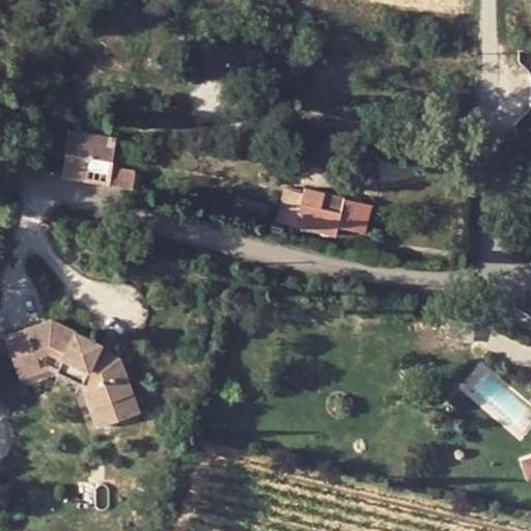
[(65,152),(113,162),(119,117),(74,107),(68,130),(65,152)]
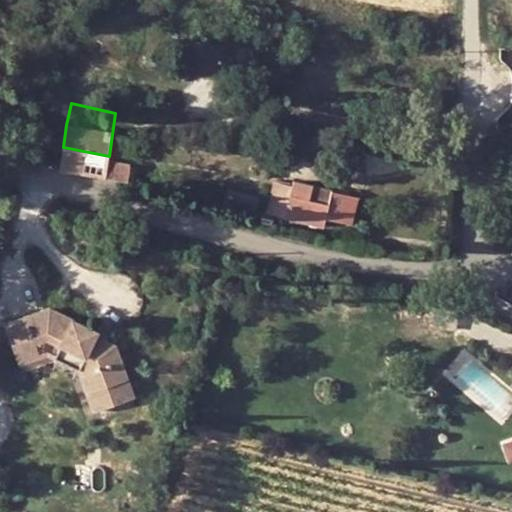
[(106,178),(127,181),(130,165),(108,161),(106,178)]
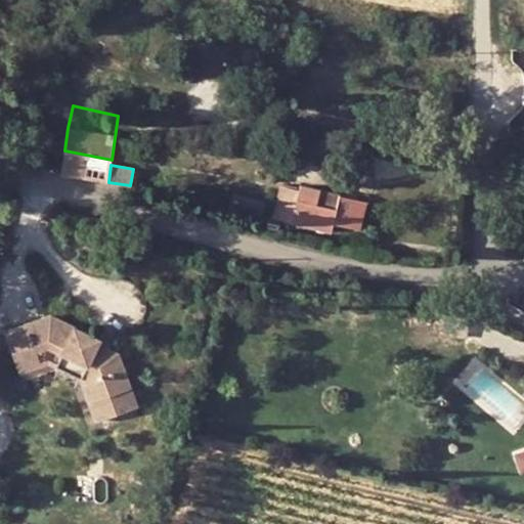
[(299,191),(278,186),(271,217),(332,232),(335,224),(361,230),(367,203),(339,197),(340,192),(301,183),(299,191)]
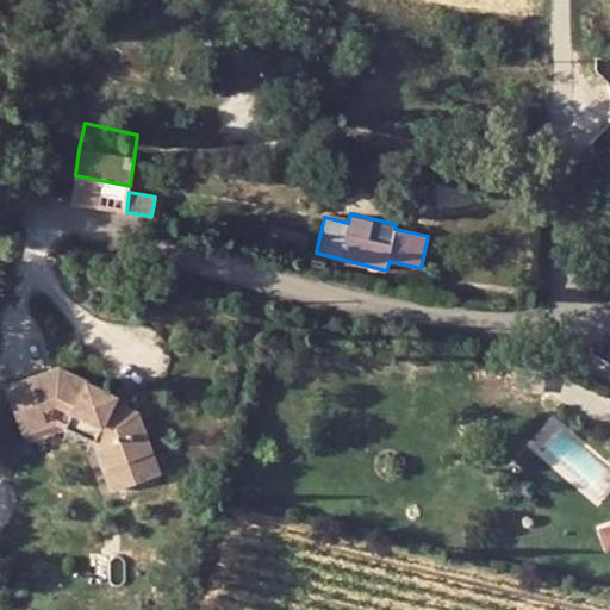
[(7,384),(14,403),(38,394),(43,406),(55,402),(73,411),(67,423),(93,437),(114,490),(161,472),(139,411),(126,404),(117,399),(119,394),(60,366),(7,384)]
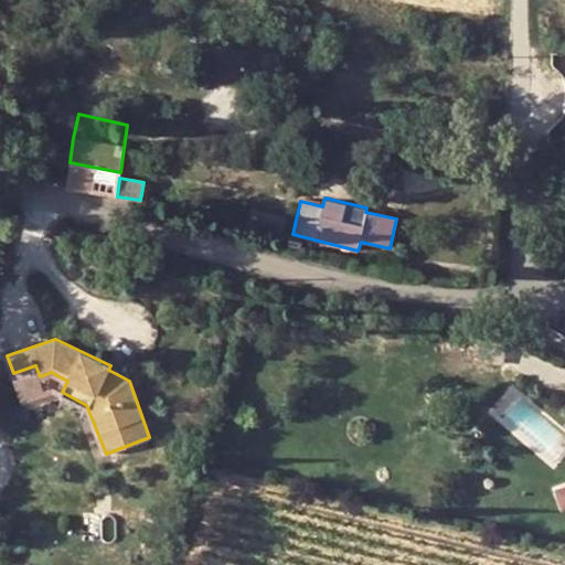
[(110,365),(108,370),(117,374),(124,363),(114,359),(110,365)]
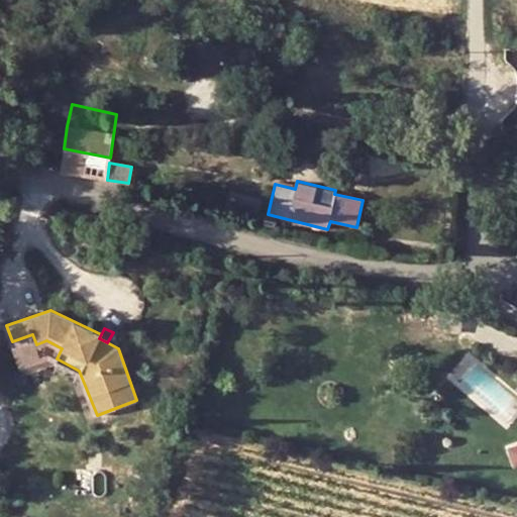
[(32,334),(12,341),(20,366),(41,358),(36,344),(32,334)]
